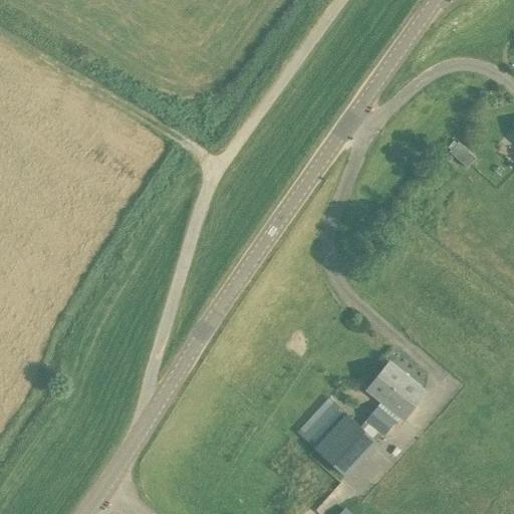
[(367,391),(404,420),(427,393),(391,363),(367,391)]
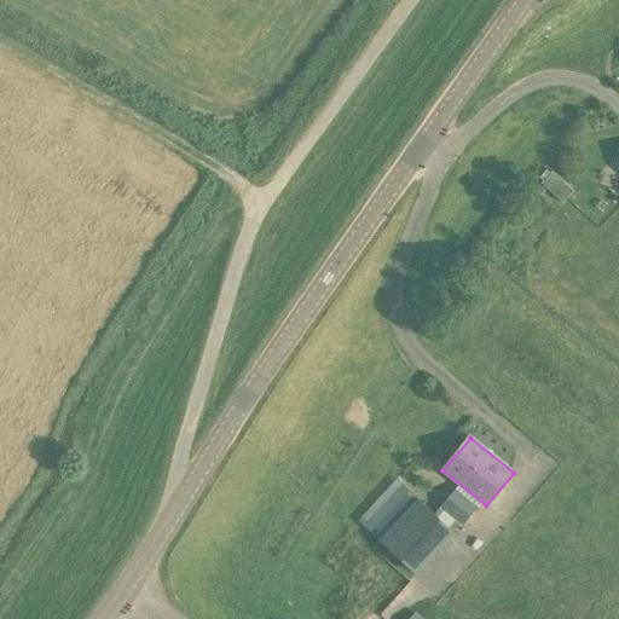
[(416,577),(456,533),(451,530),(434,514),(416,498),(417,497),(395,479),(358,521),(377,541),(376,541),(416,577)]
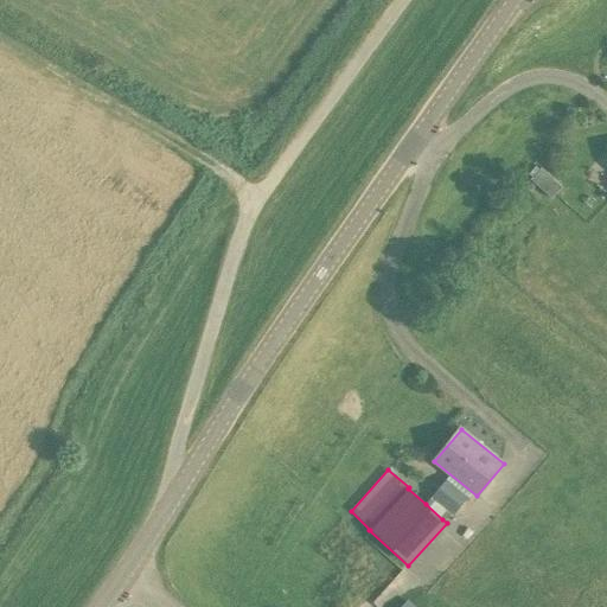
[(452,513),(453,515),(467,498),(447,480),(432,497),(452,513)]
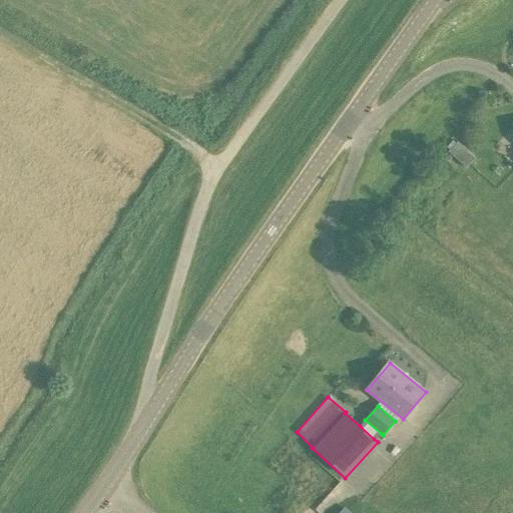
[(382,434),(365,420),(360,426),(374,439),(382,434)]
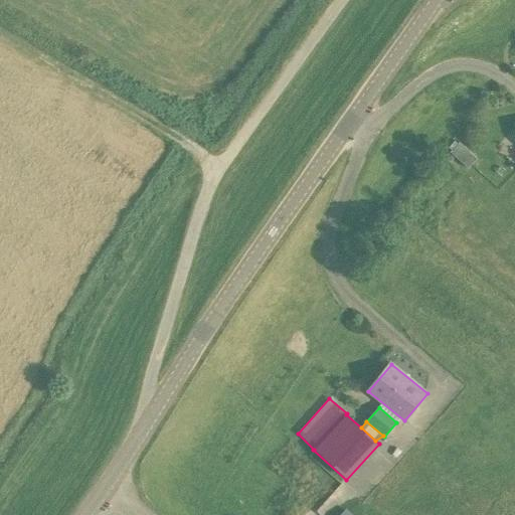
[(353,514),(344,506),(335,514),(353,514)]
